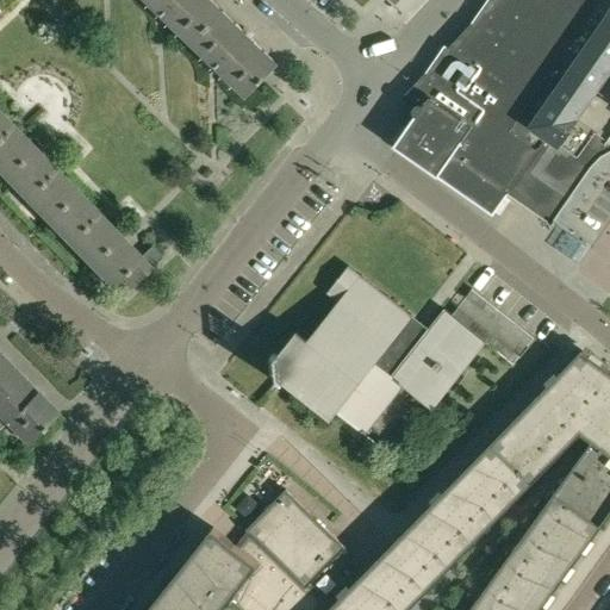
[(0,0),(0,172),(122,296),(162,256),(151,244),(139,256),(0,113),(0,0)]
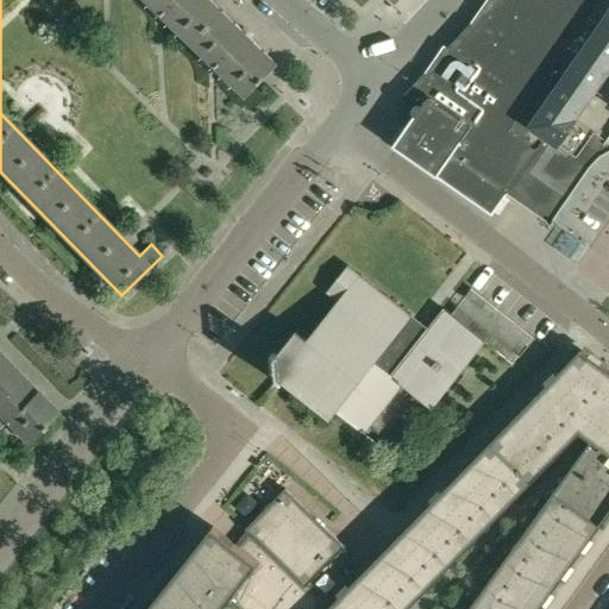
[(146,0),(174,26),(199,0),(146,0)]
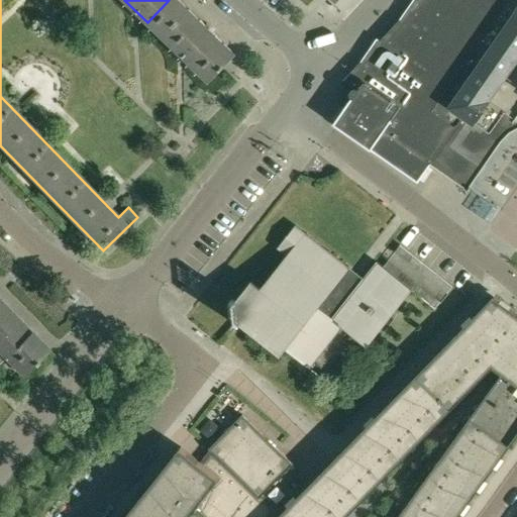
[(179,0),(169,0),(147,22),(179,52),(205,25),(179,0)]
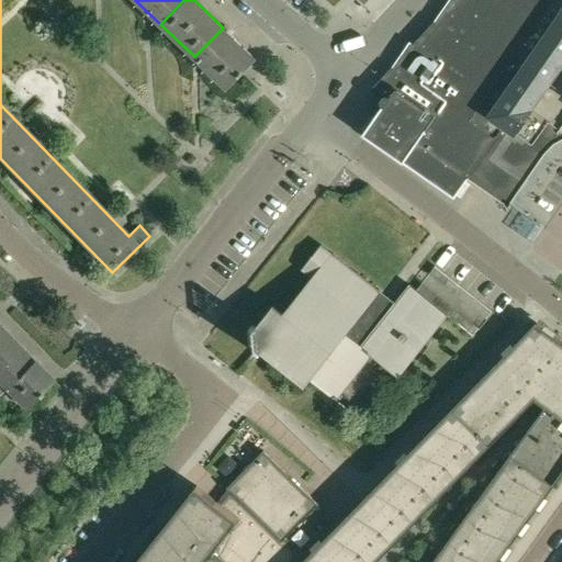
[(561,0),(453,0),(437,24),(435,22),(412,46),(395,69),(392,67),(370,91),(381,100),(380,102),(381,104),(382,108),(383,108),(379,114),(374,119),(364,134),(363,135),(453,198),(454,197),(453,194),(463,180),(465,181),(468,179),(503,127),(487,116),(504,93),(555,128),(561,117),(561,0)]
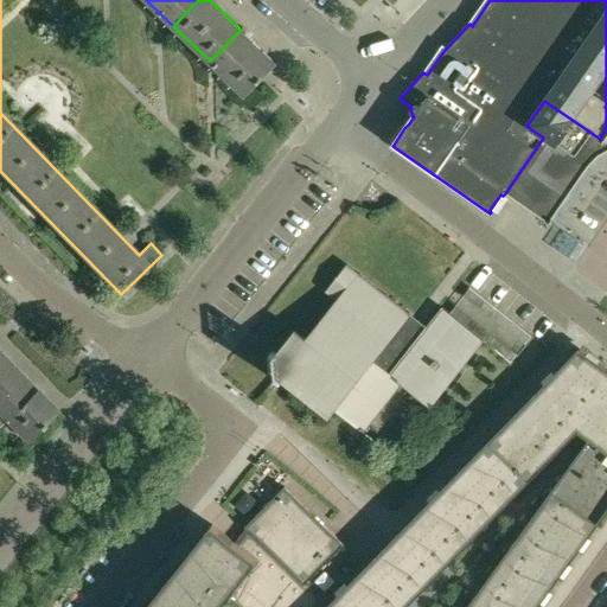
[(210,61),(219,69),(247,96),(276,65),(241,30),(210,61)]
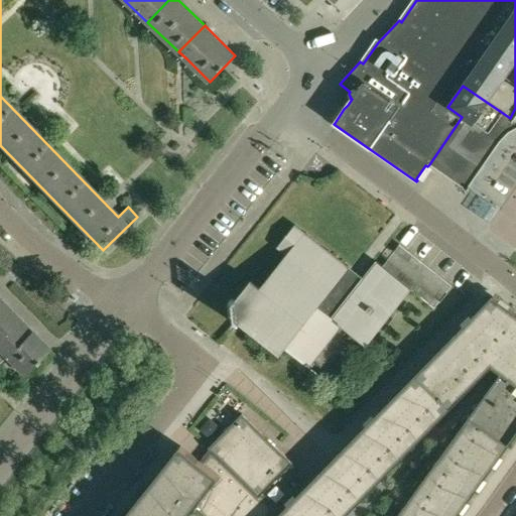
[(515,108),(510,118),(463,86),(447,107),(462,117),(429,164),(467,190),(501,142),(508,133),(510,132),(515,128),(515,108)]
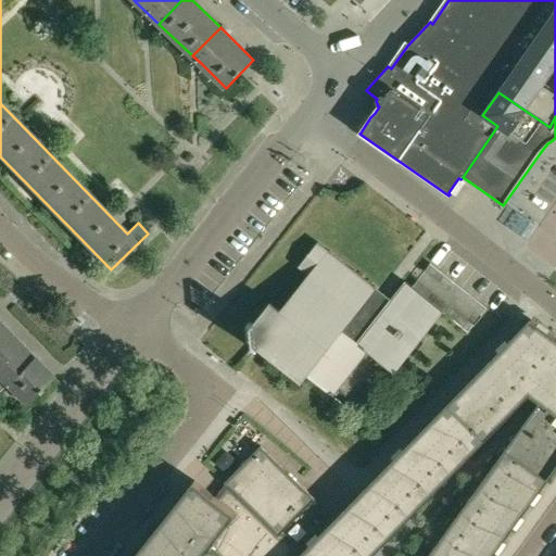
[(394,374),(442,313),(443,312),(412,287),(405,281),(390,300),(318,242),(299,267),(308,275),(281,311),(270,302),(255,321),(253,325),(249,323),(248,324),(252,327),(250,330),(249,333),(249,338),(250,341),(254,345),(251,349),(252,350),(255,346),(302,382),(307,377),(384,438),(386,437),(333,396),(367,353),(394,374)]
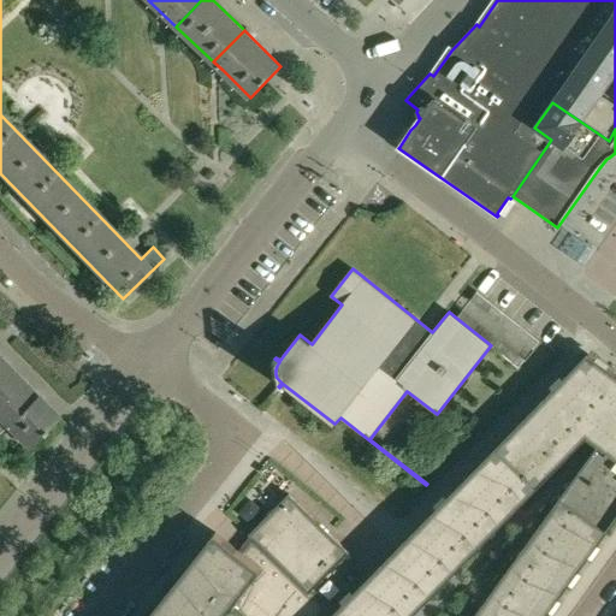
[(491,345),(490,347),(517,368),(539,342),(477,292),(456,318),(491,345)]
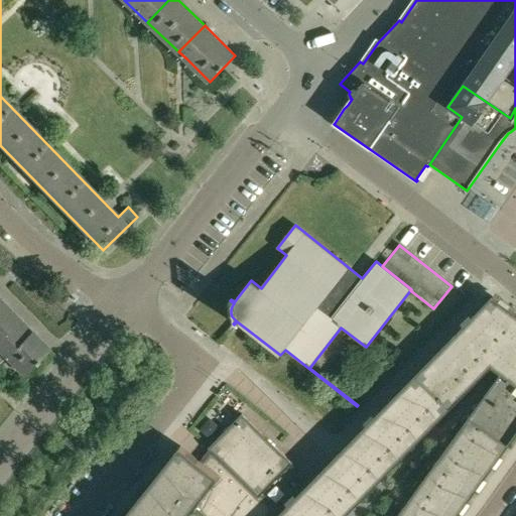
[(458,515),(459,515),(467,504),(474,494),(476,492),(483,482),(491,471),(492,469),(500,459),(507,447),(508,446),(515,435),(515,313),(493,296),(444,345),(434,356),(425,365),(415,376),(406,385),(395,396),(386,405),(376,416),(366,425),(356,435),(347,445),(337,456),(324,469),(306,486),(288,468),(292,464),(242,414),(208,448),(211,450),(201,463),(180,446),(156,477),(146,489),(138,499),(138,500),(128,512),(125,515),(458,515)]
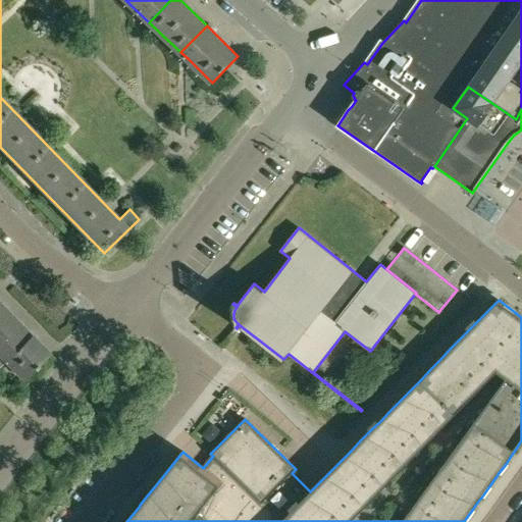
[(49,354),(2,306),(0,308),(0,365),(5,361),(22,379),(49,354)]
